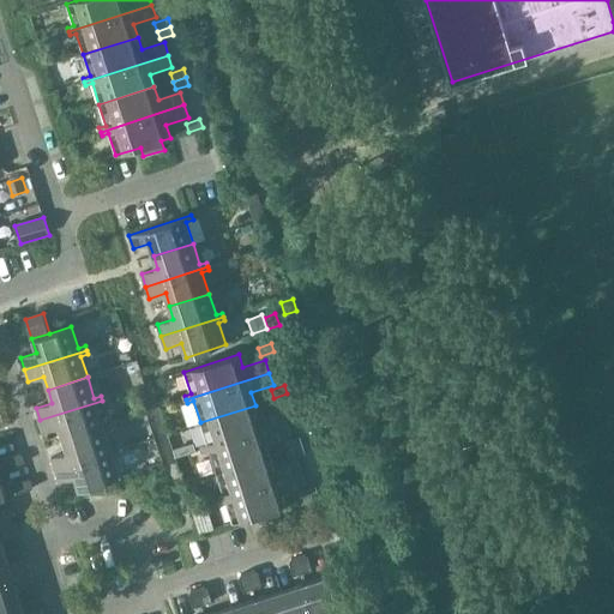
[(287,393),(274,398),(276,407),(290,402),(287,393)]
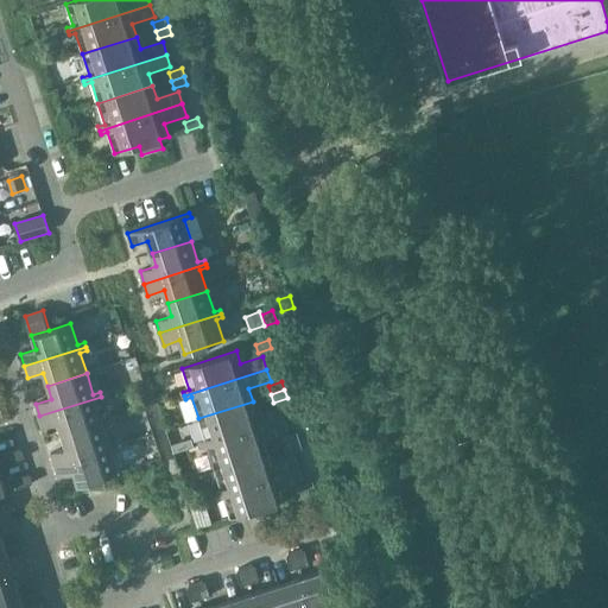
[(39,416),(43,428),(59,423),(63,436),(102,423),(96,403),(102,400),(101,397),(39,416)]
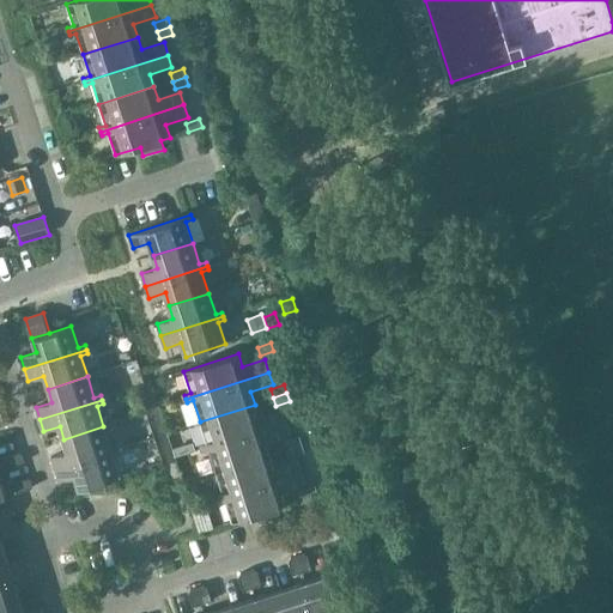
[(201,449),(262,429),(285,422),(281,410),(259,417),(255,405),(200,422),(206,443),(200,444),(201,449)]
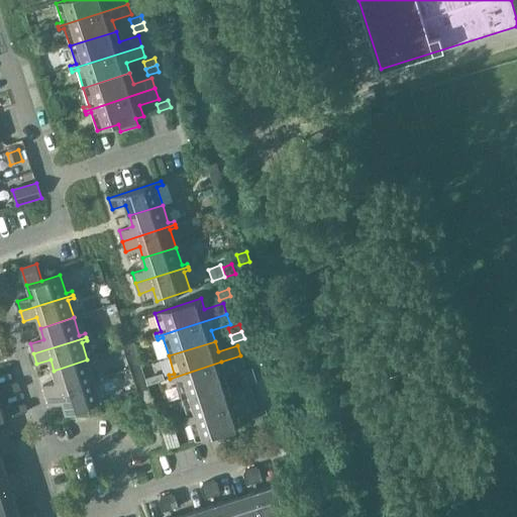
[(221,362),(170,379),(171,382),(177,380),(182,398),(228,383),(225,373),(243,367),(240,355),(221,362)]
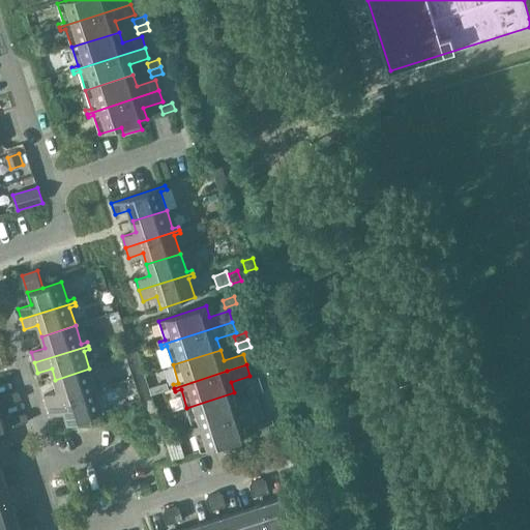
[(89,369),(55,380),(59,390),(45,395),(49,406),(101,388),(100,385),(95,387),(89,369)]
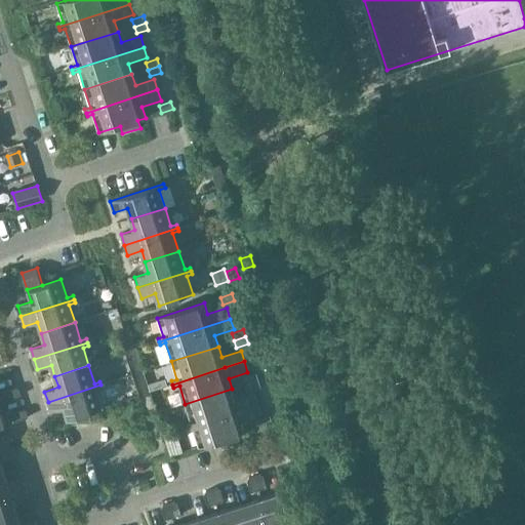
[(248,384),(259,379),(257,372),(245,376),(248,384)]
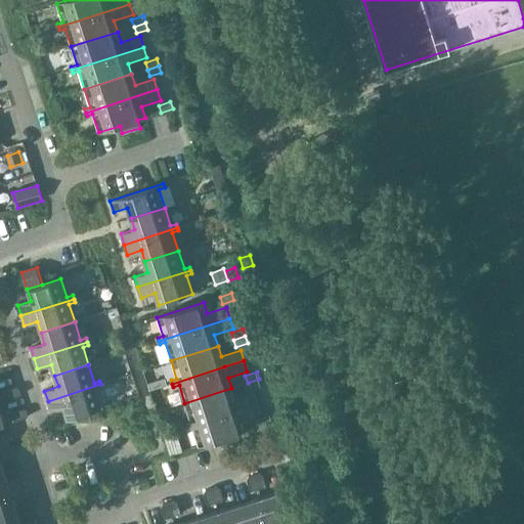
[(259,379),(248,383),(250,390),(261,386),(259,379)]
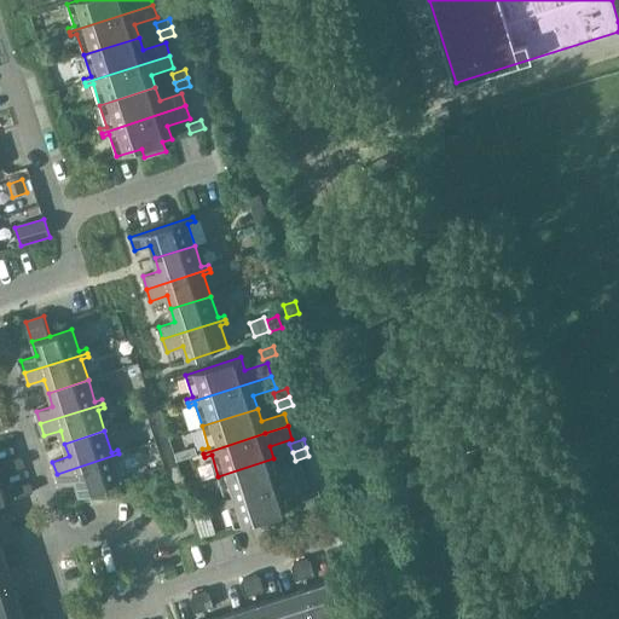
[(177,461),(187,457),(184,450),(174,452),(177,461)]
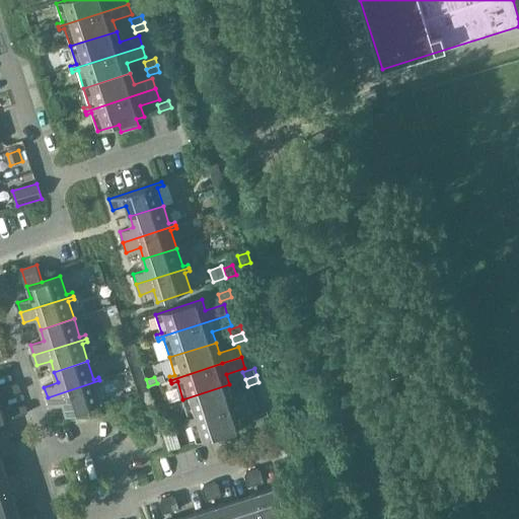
[(48,397),(51,408),(64,403),(68,415),(101,404),(95,385),(101,384),(99,380),(48,397)]
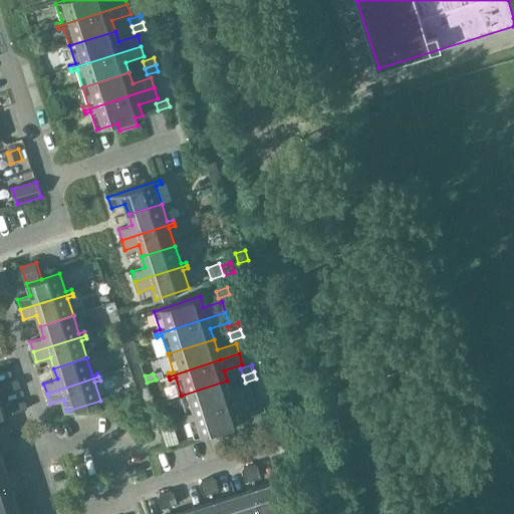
[(21,388),(19,381),(15,380),(4,383),(7,393),(21,388)]
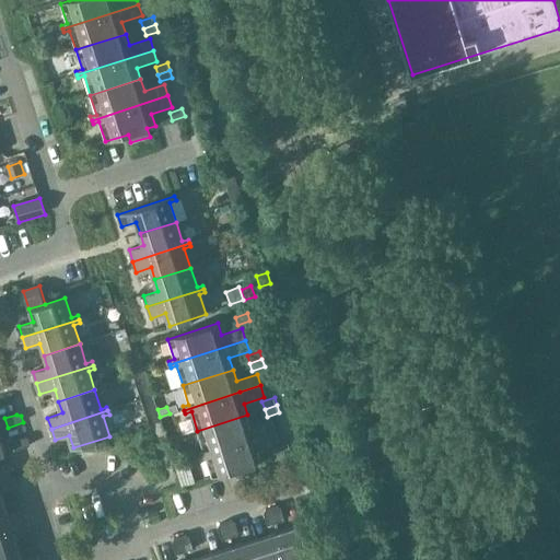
[(197,452),(198,456),(275,431),(271,420),(251,427),(247,415),(197,431),(203,450),(197,452)]
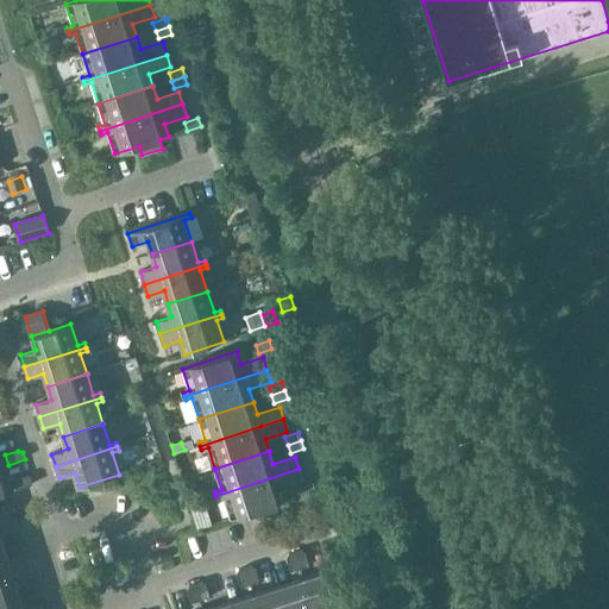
[(299,469),(215,496),(218,500),(224,497),(231,519),(256,512),(258,520),(280,514),(276,504),(286,502),(281,489),(303,482),(299,469)]
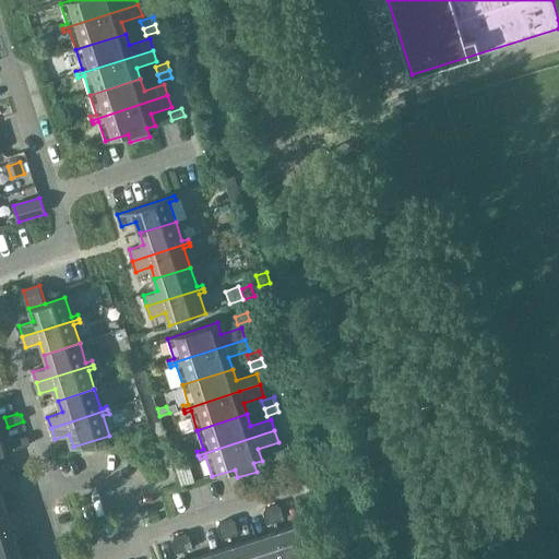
[(12,441),(14,450),(31,444),(28,438),(25,437),(12,441)]
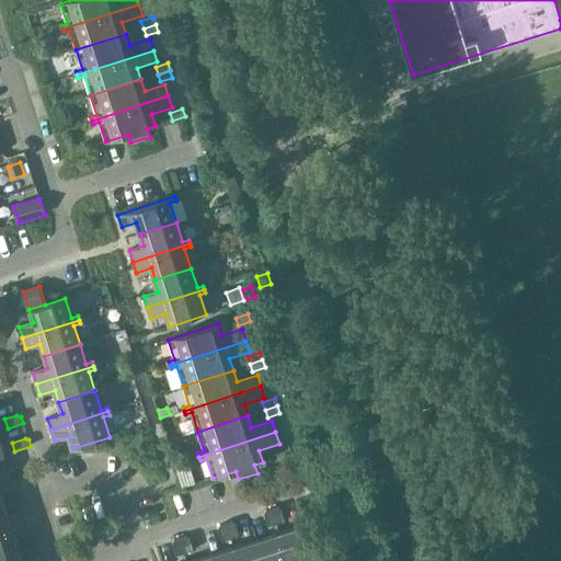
[(277,448),(279,456),(292,453),(289,444),(277,448)]
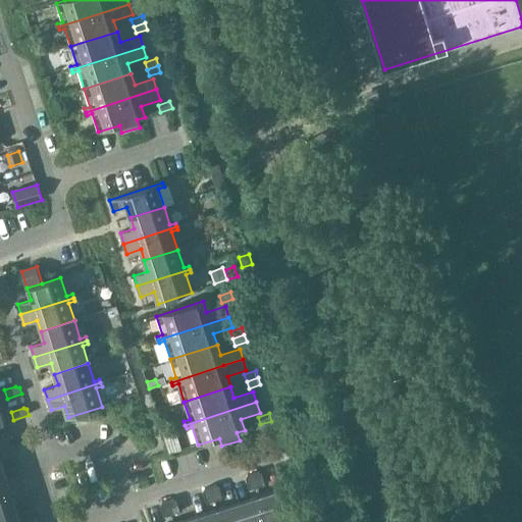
[(175,428),(164,431),(170,454),(181,450),(175,428)]
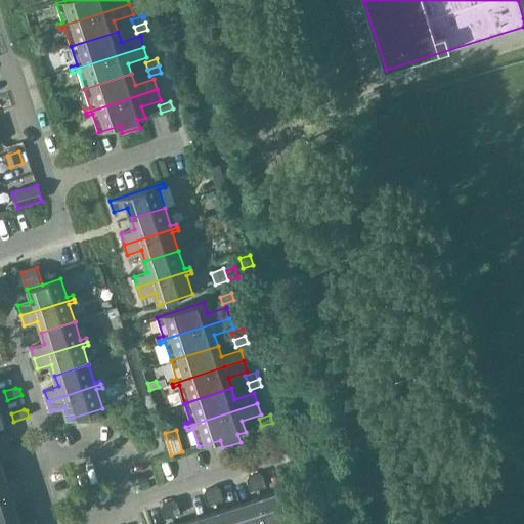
[(0,448),(11,445),(8,435),(0,437),(0,448)]
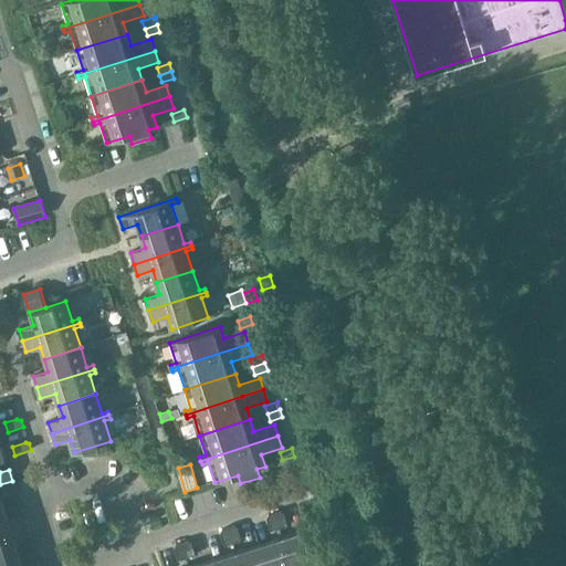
[(12,481),(0,484),(0,510),(4,510),(1,498),(16,492),(12,481)]
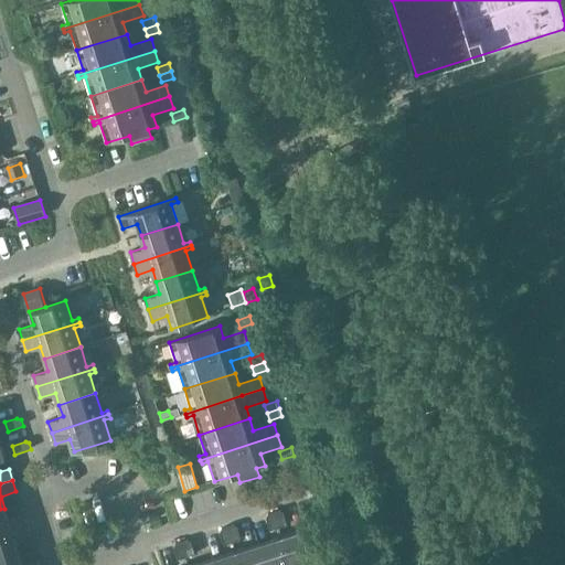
[(0,534),(27,526),(23,515),(9,520),(4,509),(0,509),(0,534)]
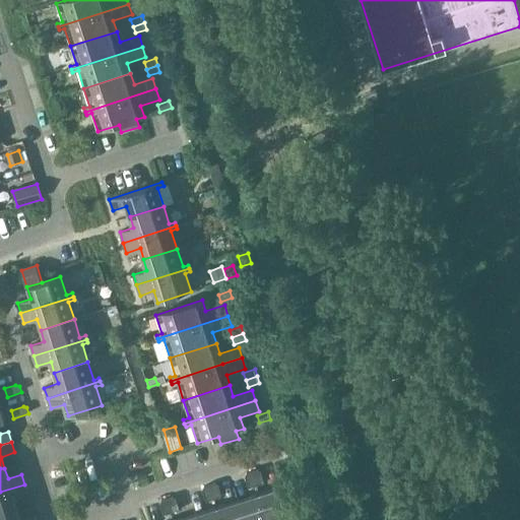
[(253,470),(257,485),(265,482),(261,471),(257,469),(253,470)]
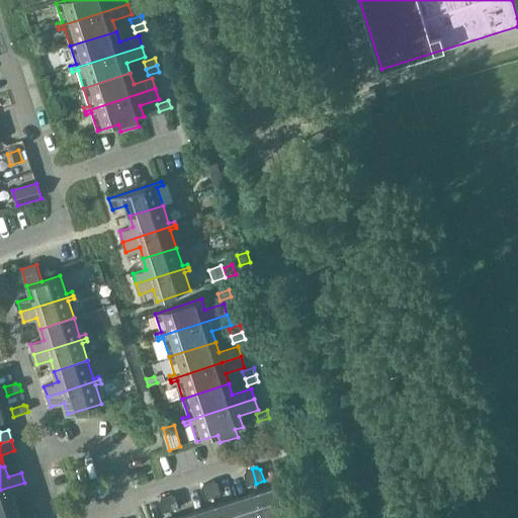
[(256,484),(252,468),(247,470),(245,475),(248,486),(256,484)]
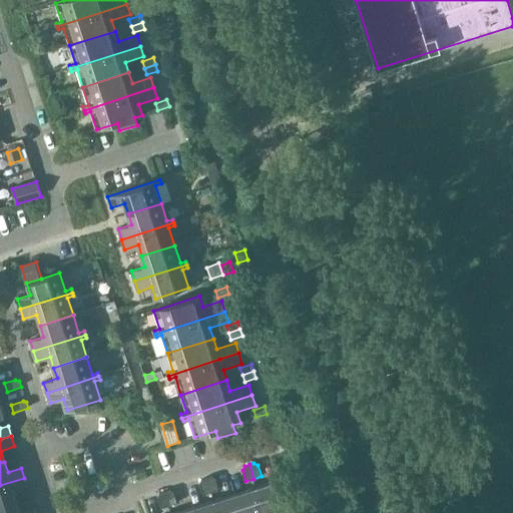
[(207,478),(212,492),(220,490),(216,478),(212,476),(207,478)]
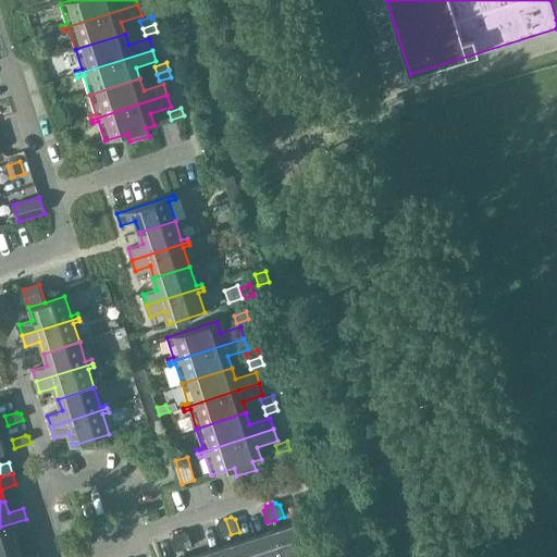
[(31,531),(26,519),(0,527),(0,553),(20,546),(15,535),(31,531)]
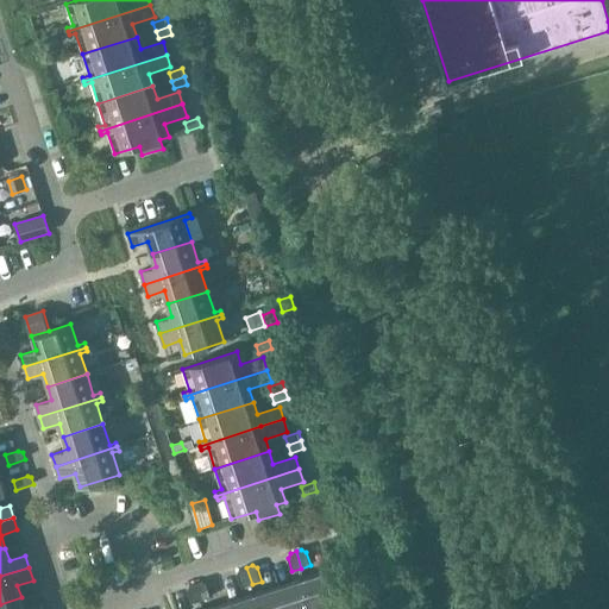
[(252,584),(246,567),(240,569),(238,573),(243,588),(252,584)]
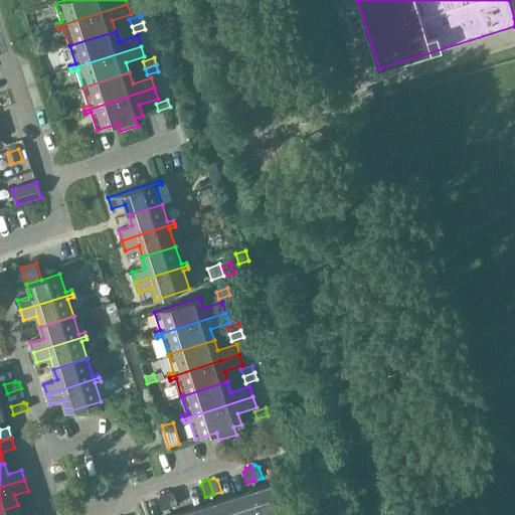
[(289,514),(279,483),(258,490),(265,514),(289,514)]
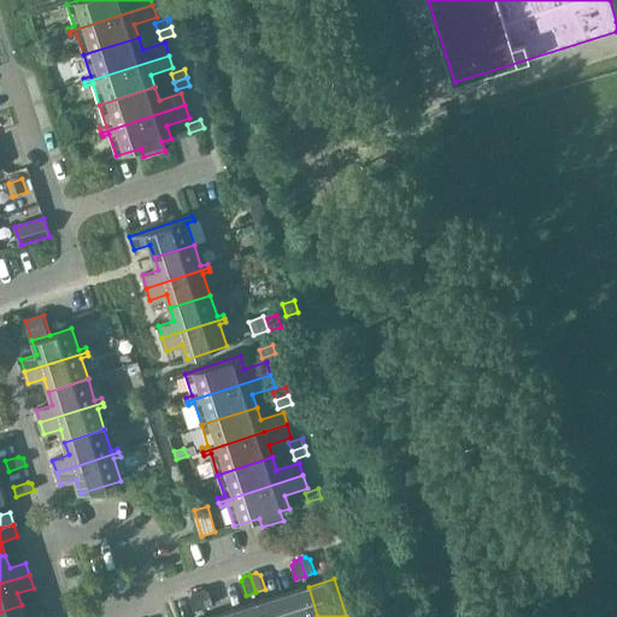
[(317,616),(309,587),(283,594),(289,616),(317,616)]
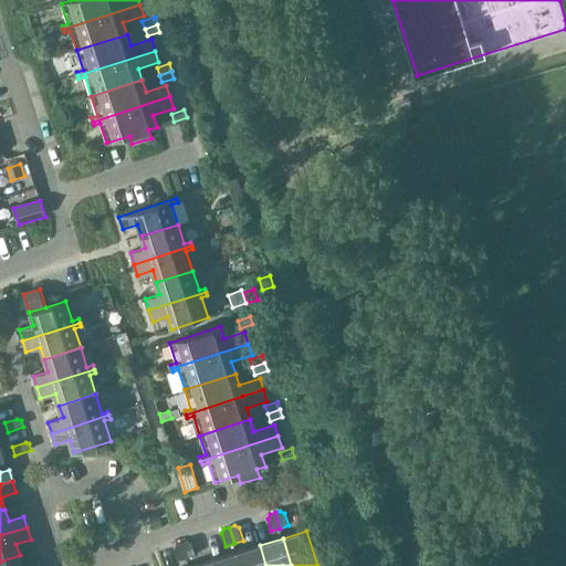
[(182,542),(188,557),(196,555),(192,543),(188,541),(182,542)]
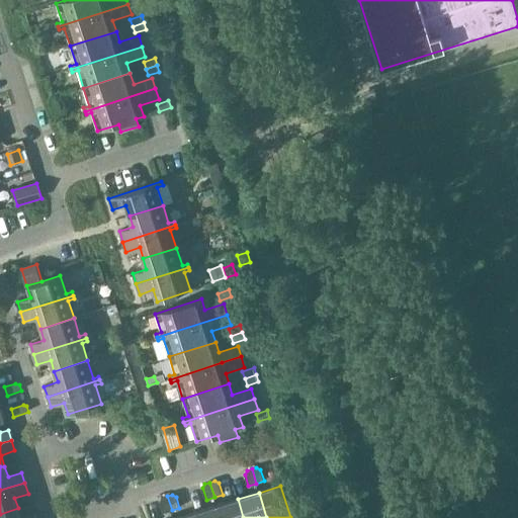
[(172,510),(167,496),(163,498),(161,502),(164,513),(172,510)]
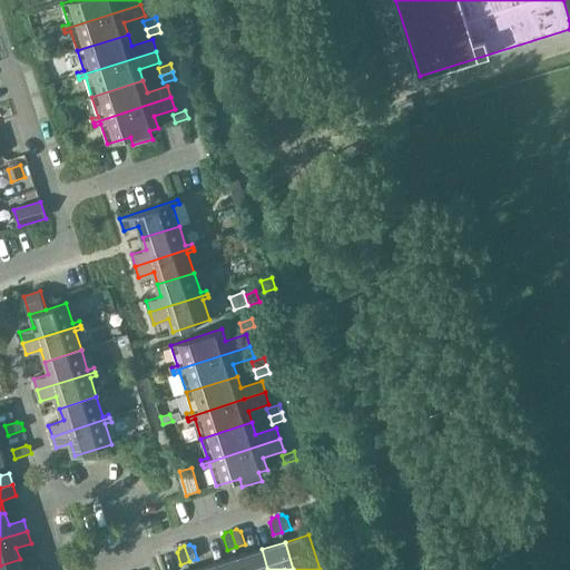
[(267,569),(262,549),(238,557),(242,569),(267,569)]
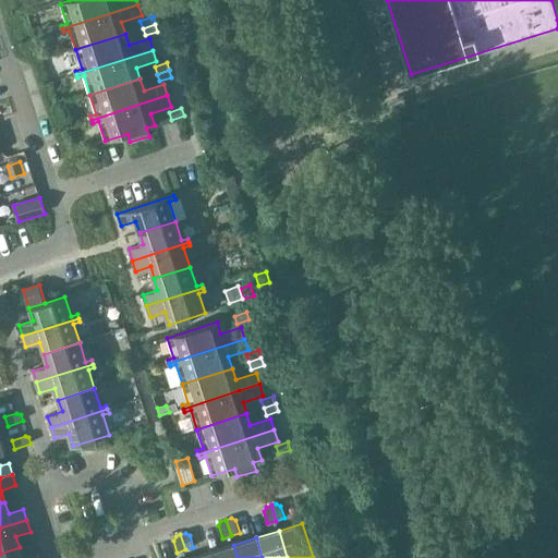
[(237,557),(233,545),(210,553),(211,557),(237,557)]
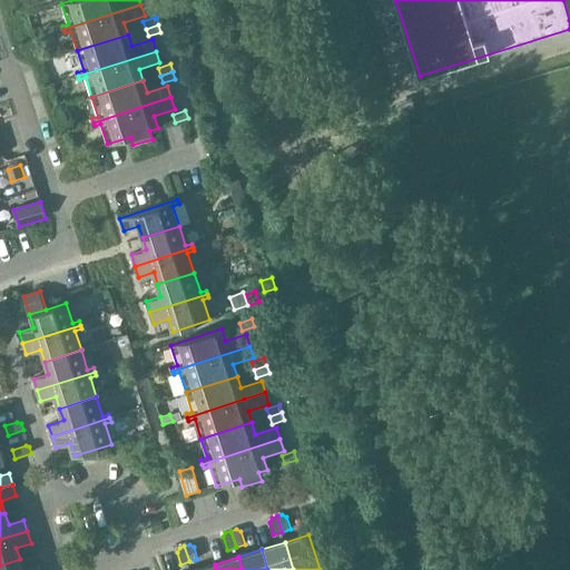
[(0,569),(39,569),(38,567),(27,569),(22,569),(20,559),(0,566),(0,569)]
